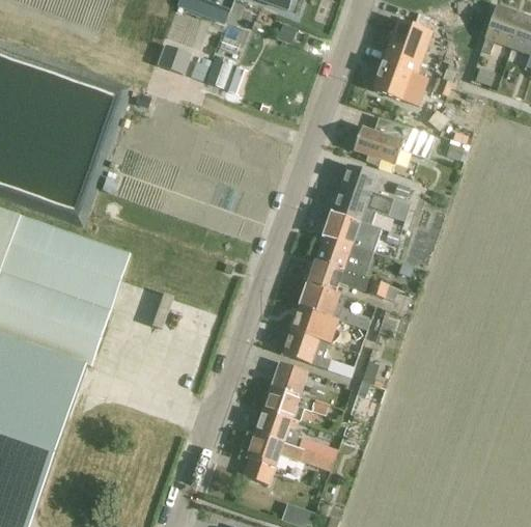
[(178,0),(176,4),(224,23),(230,8),(208,0),(178,0)]
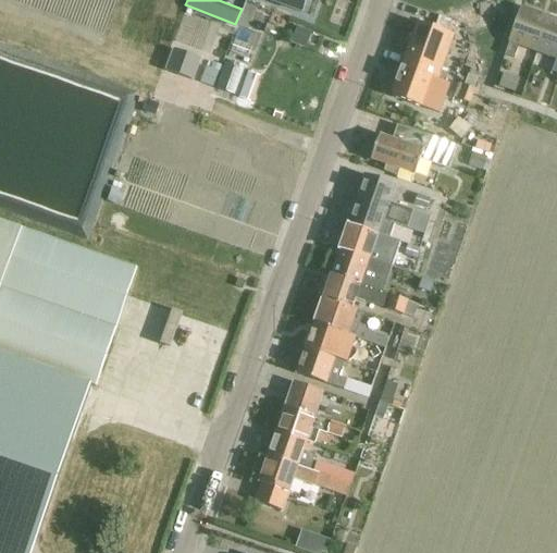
[(274,0),(301,10),(305,0),(274,0)]
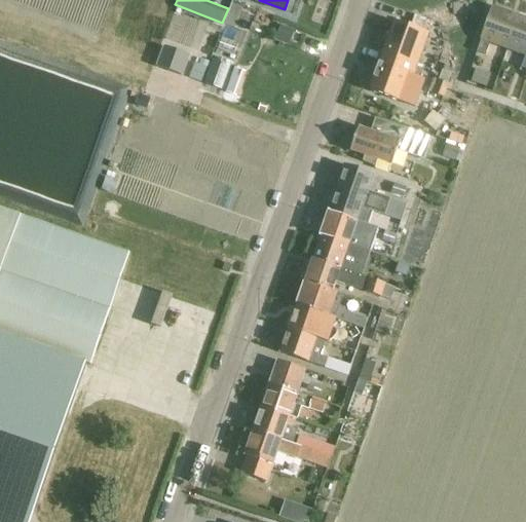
[(519,13),(492,4),(480,37),(481,37),(477,49),(485,52),(486,48),(502,54),(505,46),(508,46),(519,13)]
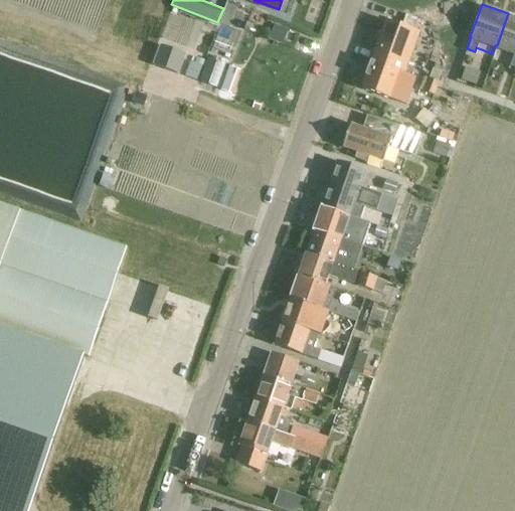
[(514,15),(508,13),(497,45),(514,51),(510,63),(514,64),(514,15)]
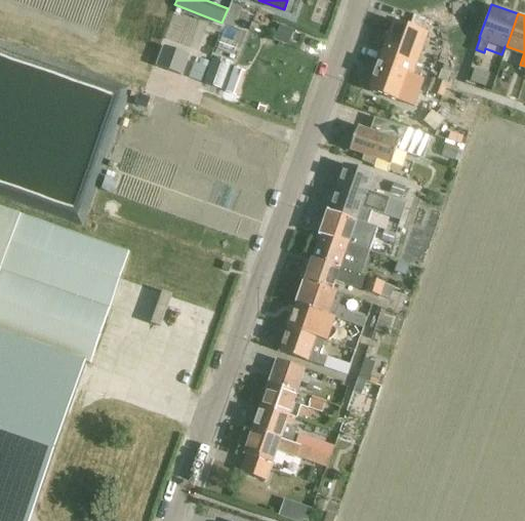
[(427,30),(394,17),(368,88),(396,97),(406,72),(411,74),(427,30)]
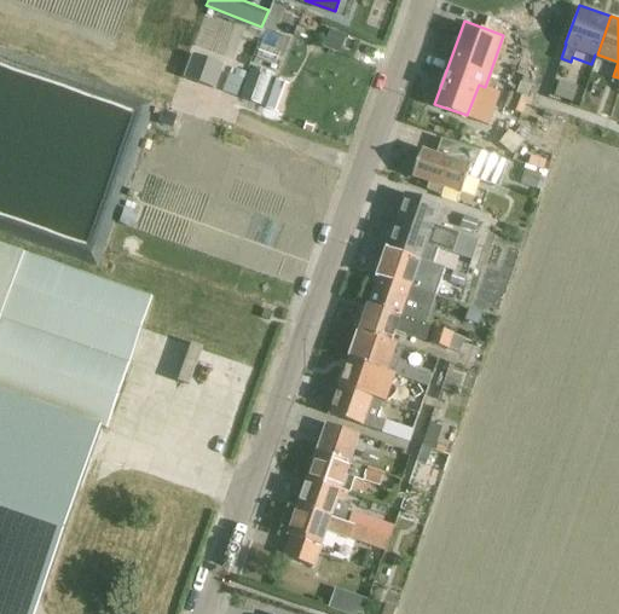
[(225,56),(196,45),(185,73),(214,85),(225,56)]
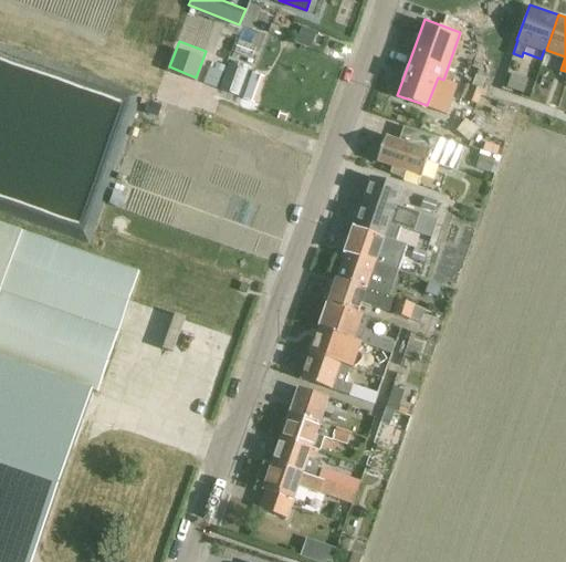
[(244,41),(239,65),(258,71),(264,47),(244,41)]
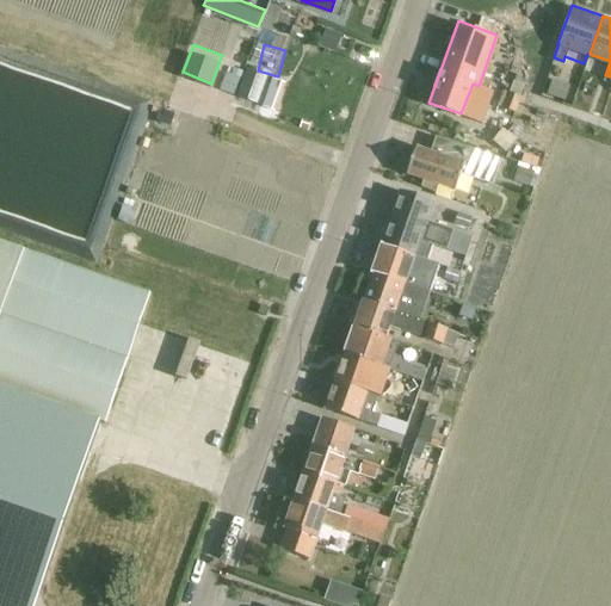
[(257,100),(266,74),(248,67),(239,93),(257,100)]
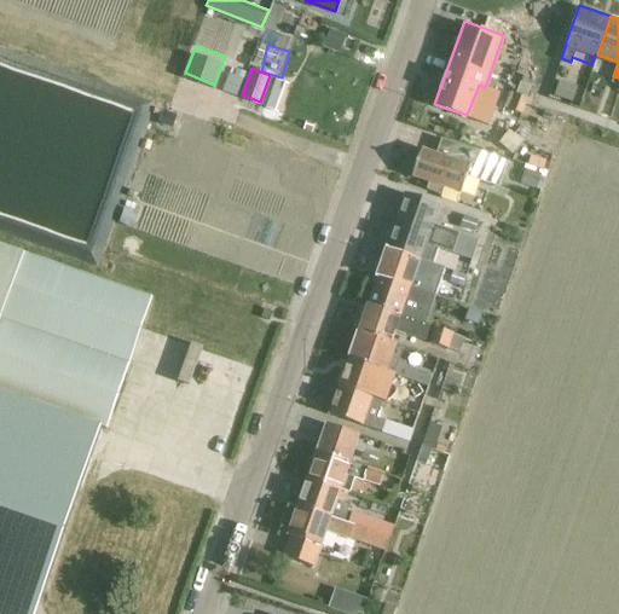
[(520,110),(530,81),(519,77),(509,106),(520,110)]
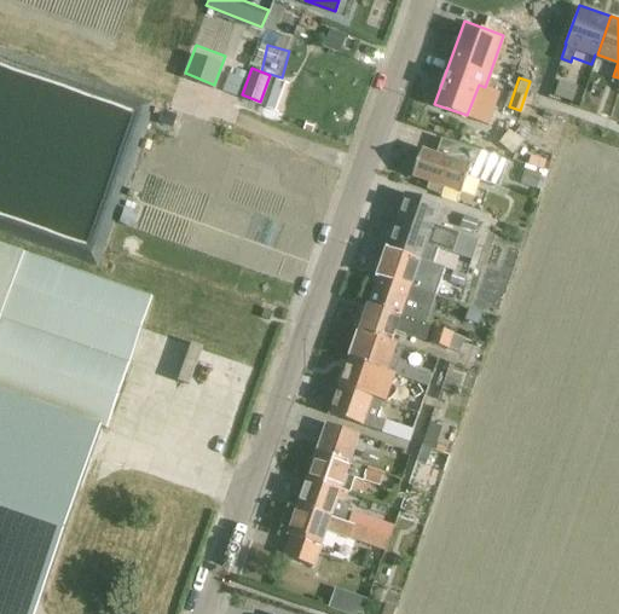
[(512,150),(531,127),(522,120),(514,129),(513,128),(502,142),(512,150)]
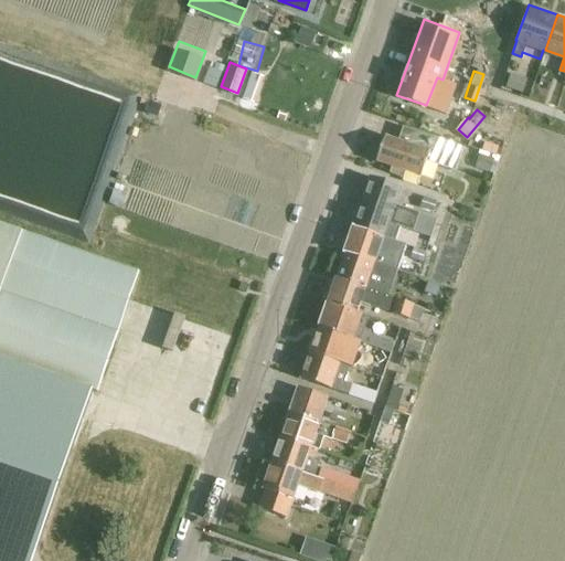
[(407,141),(397,138),(383,134),(375,158),(391,163),(388,171),(402,176),(404,168),(420,173),(425,158),(455,169),(456,167),(455,167),(462,146),(464,145),(412,127),(407,141)]
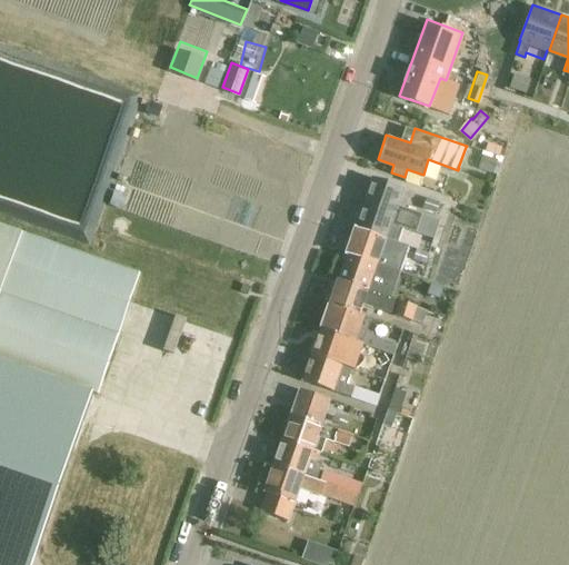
[(496,172),(501,156),(482,149),(477,166),(496,172)]
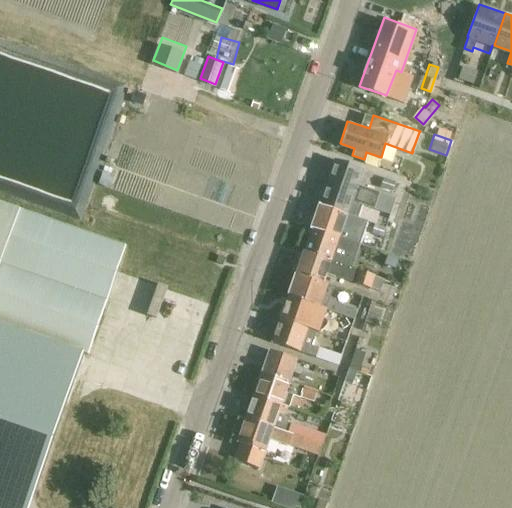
[(409,171),(410,157),(396,157),(395,170),(409,171)]
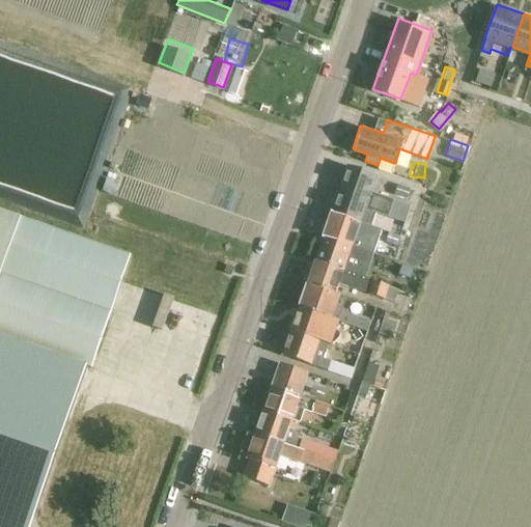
[(331,211),(331,212),(360,222),(360,220),(372,224),(361,220),(366,205),(369,206),(369,207),(404,220),(410,203),(370,190),(375,174),(347,164),(331,211)]
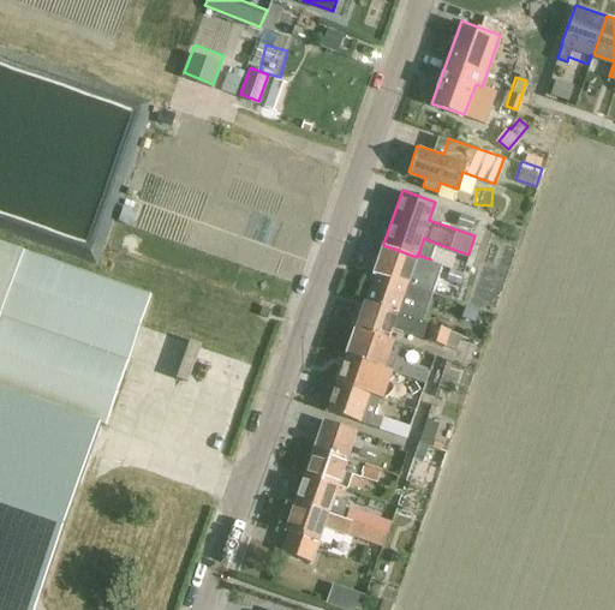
[(469,227),(472,215),(459,210),(454,223),(469,227)]
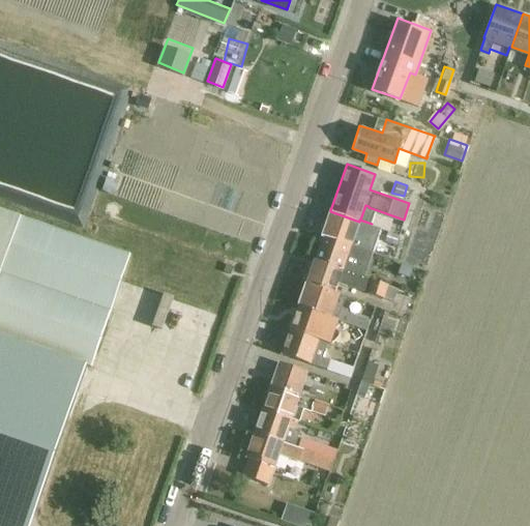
[(129,253),(20,216),(0,208),(0,333),(91,364),(129,253)]
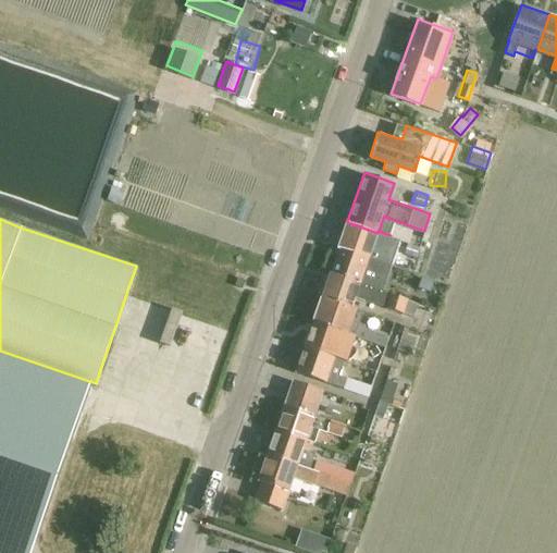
[(347,221),(338,246),(382,261),(384,255),(374,252),(376,245),(386,248),(391,237),(378,233),(347,222),(347,221)]
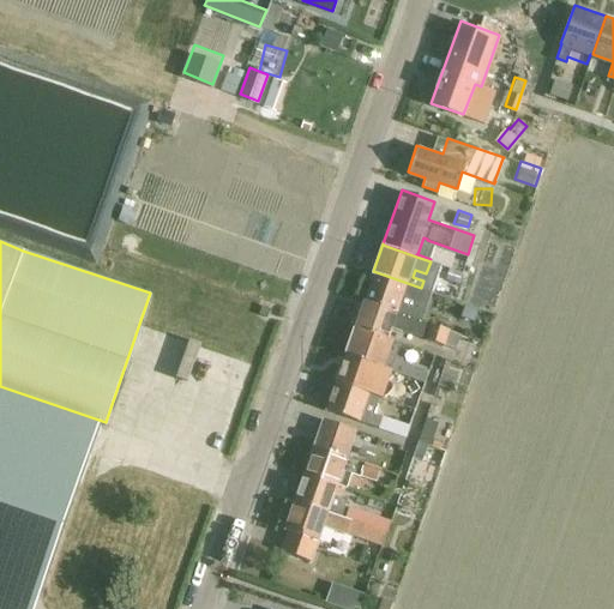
[(373,271),(363,299),(416,317),(415,317),(422,319),(432,291),(421,288),(373,271)]
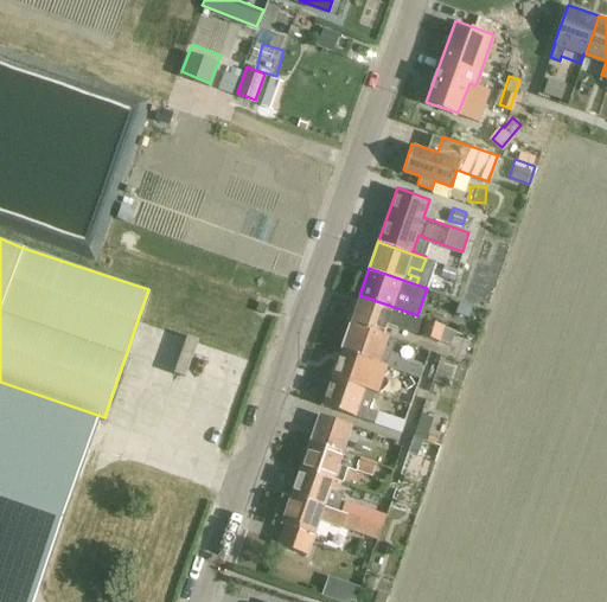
[(440,315),(461,315),(462,294),(441,293),(440,315)]
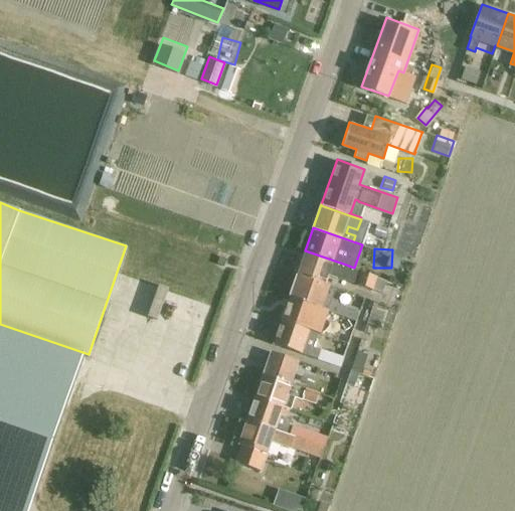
[(305,251),(298,274),(325,284),(325,283),(328,274),(344,279),(346,274),(357,278),(356,283),(371,288),(375,275),(348,266),(349,266),(305,250),(305,251)]
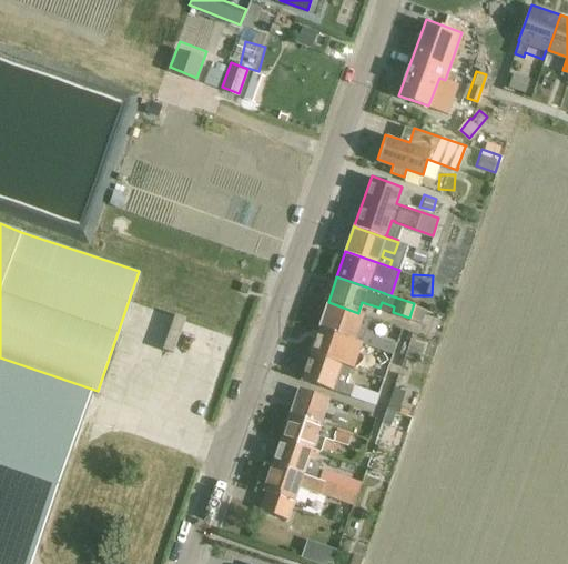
[(358,313),(328,302),(327,303),(327,302),(318,328),(320,328),(358,341),(359,341),(393,352),(396,343),(365,332),(371,316),(358,312),(358,313)]
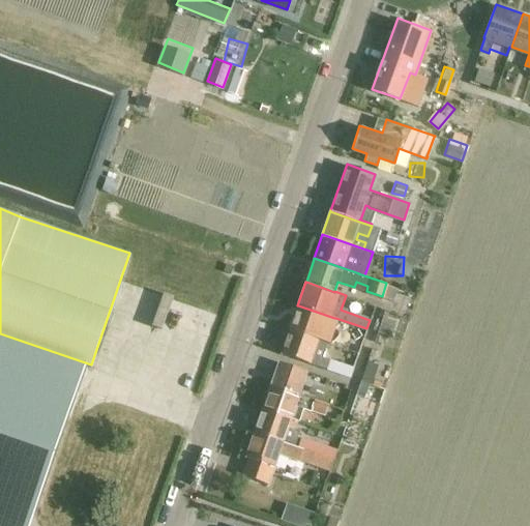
[(298,305),(290,328),(326,342),(326,341),(329,333),(321,330),(323,323),(332,326),(334,318),(298,305)]
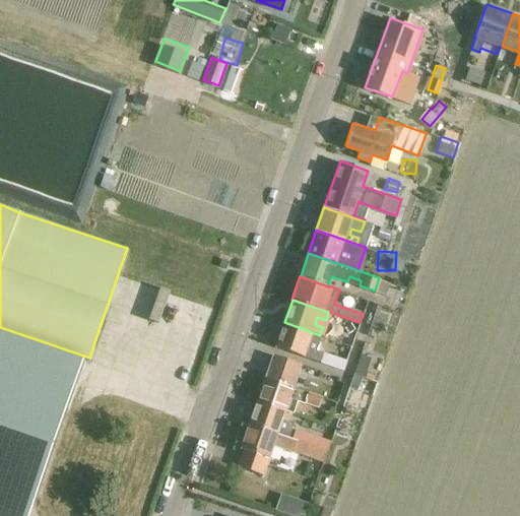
[(320,335),(284,322),(284,323),(283,322),(275,346),(319,361),(343,369),(346,360),(317,349),(322,335),(320,334),(320,335)]
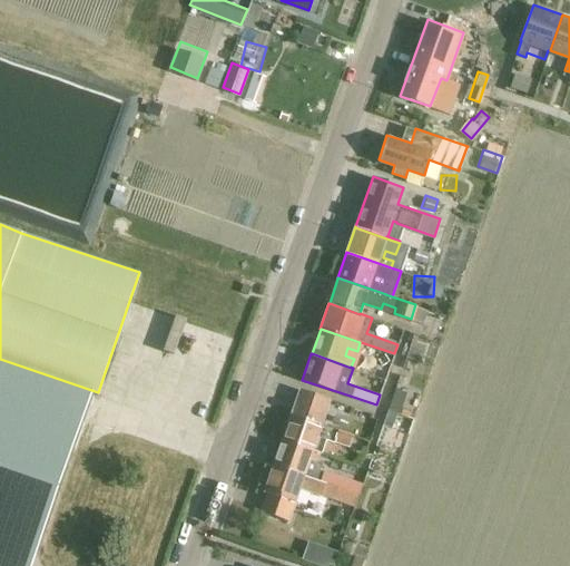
[(371,359),(366,372),(384,379),(390,364),(371,359)]
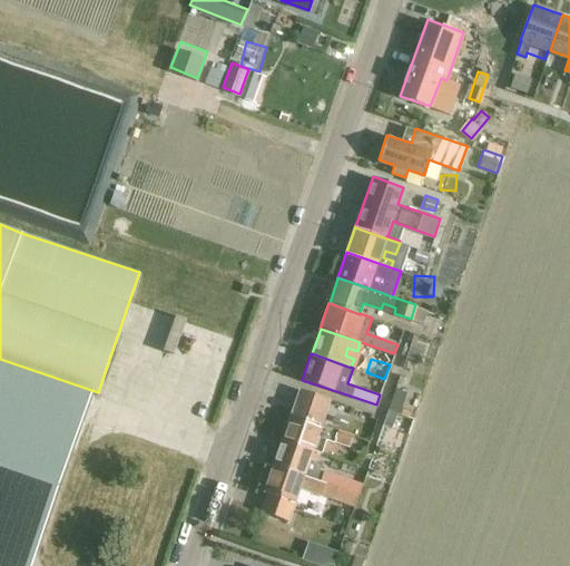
[(395,386),(383,422),(391,426),(395,411),(397,412),(405,390),(395,386)]
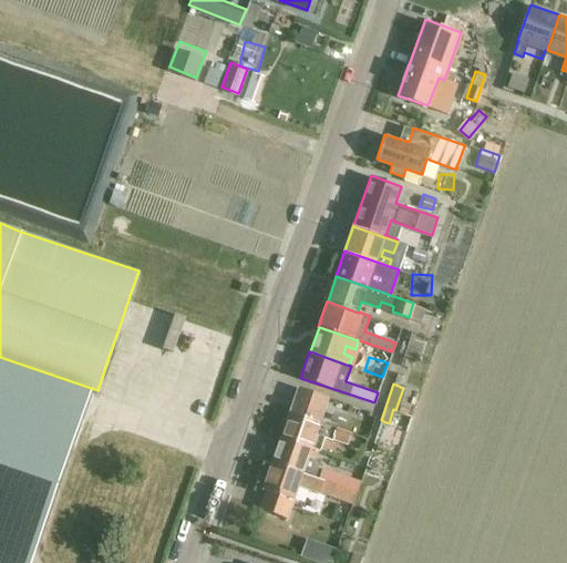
[(289,411),(319,422),(319,421),(328,396),(298,386),(289,411)]
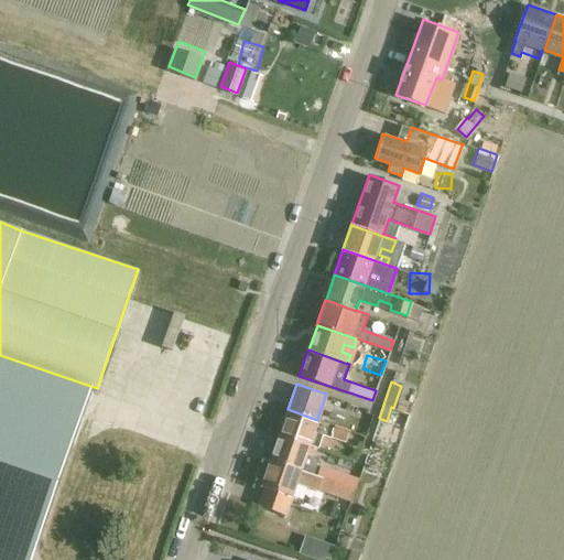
[(0,391),(0,532),(36,546),(69,451),(80,420),(0,391)]
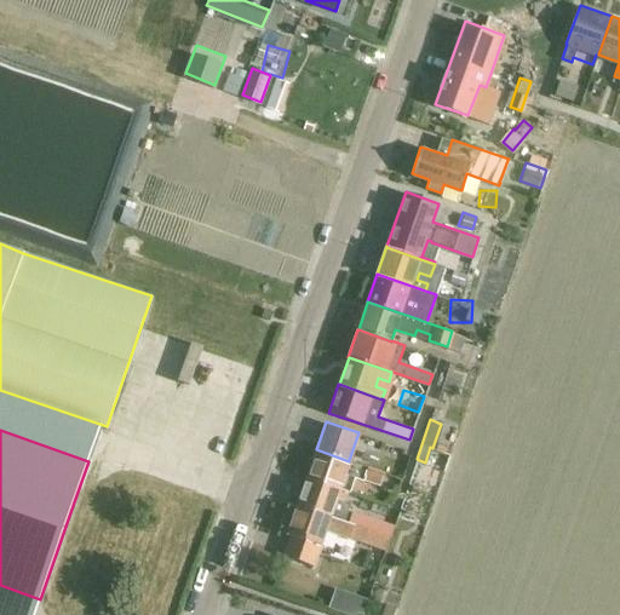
[(383,471),(349,460),(349,461),(316,449),(306,477),(346,490),(346,489),(352,475),(378,483),(383,471)]
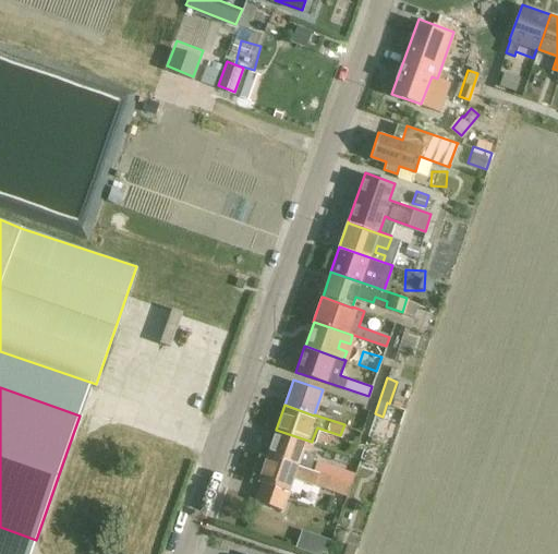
[(276,430),(267,454),(310,469),(310,468),(315,450),(311,448),(313,442),(312,441),(312,442),(276,430)]
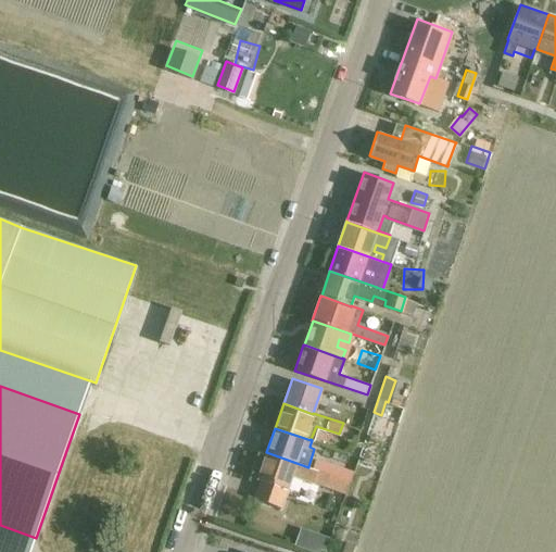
[(312,467),(308,466),(308,467),(266,452),(257,478),(261,479),(254,498),(281,506),(292,475),(314,481),(345,492),(349,481),(312,468),(312,467)]
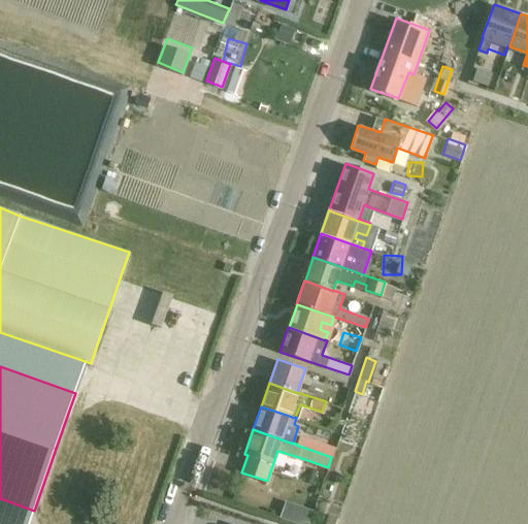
[(299,434),(296,444),(296,445),(331,457),(334,447),(299,434)]
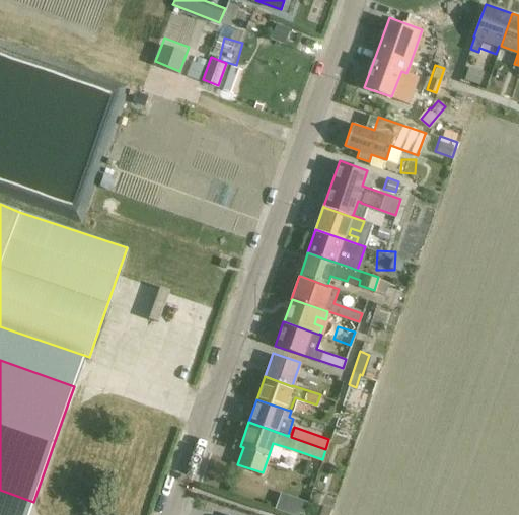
[(322,504),(317,514),(328,514),(331,507),(322,504)]
